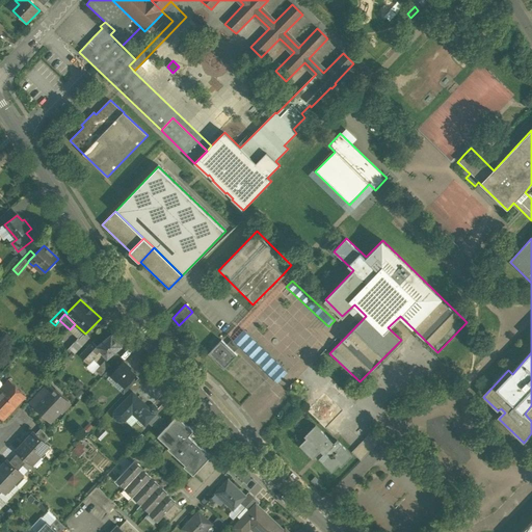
[(85,334),(75,324),(70,329),(79,340),(84,344),(90,338),(85,334)]
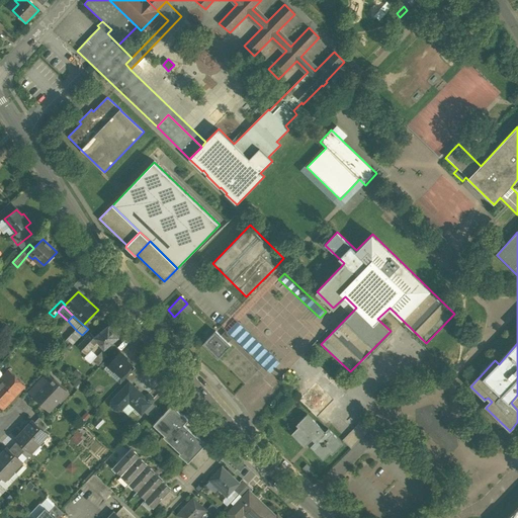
[(95,337),(95,338),(97,341),(104,349),(109,345),(111,347),(114,344),(113,342),(118,338),(109,326),(95,337)]
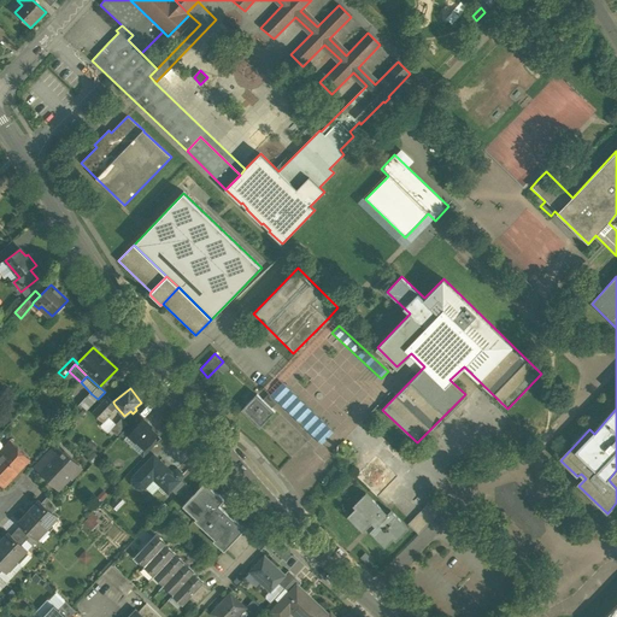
[(92,394),(81,406),(86,412),(98,399),(92,394)]
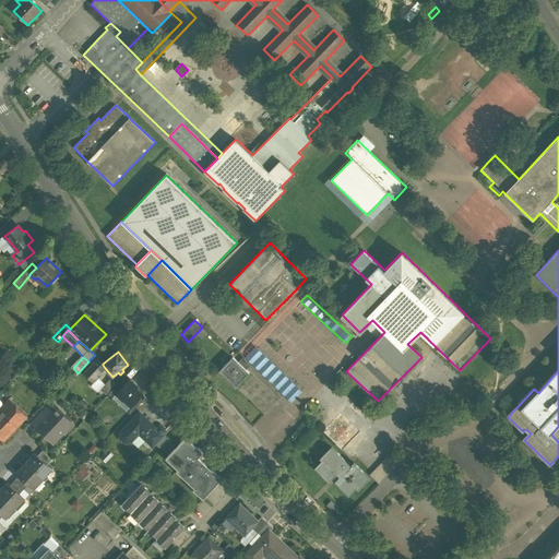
[(233,357),(218,371),(235,387),(249,373),(233,357)]
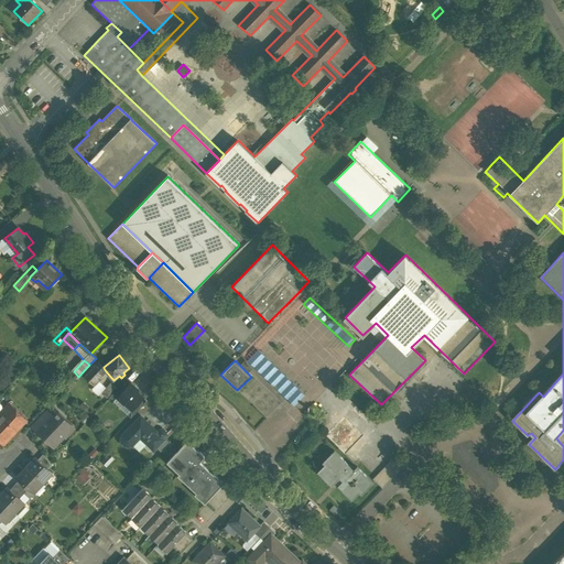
[(99,362),(85,377),(93,384),(106,371),(104,368),(104,367),(99,362)]
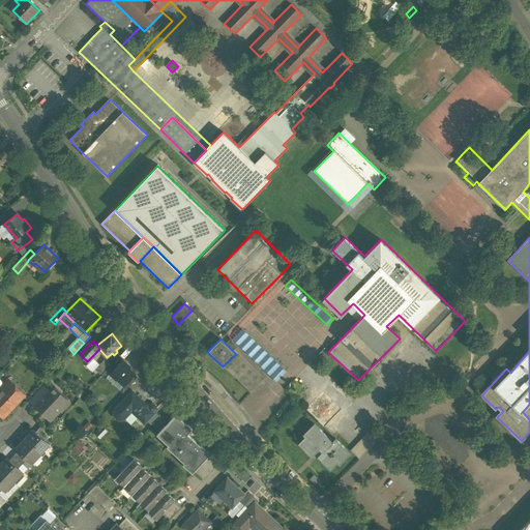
[(105,360),(95,370),(100,375),(110,365),(105,360)]
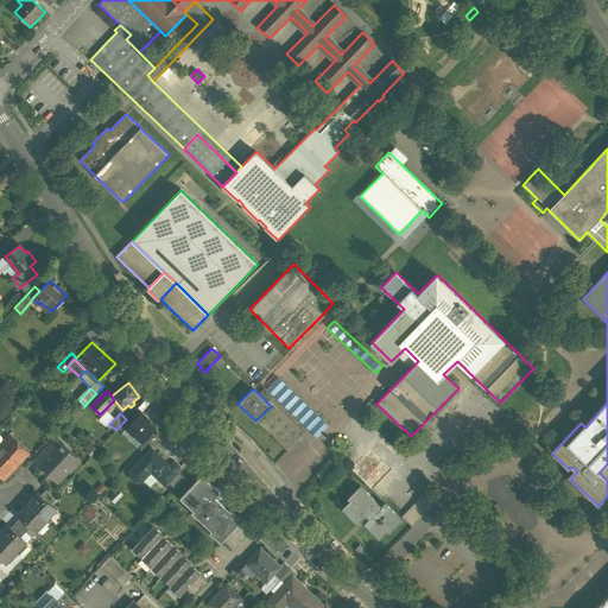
[(135,420),(130,426),(137,432),(134,435),(143,443),(156,430),(149,423),(150,422),(141,415),(135,420)]
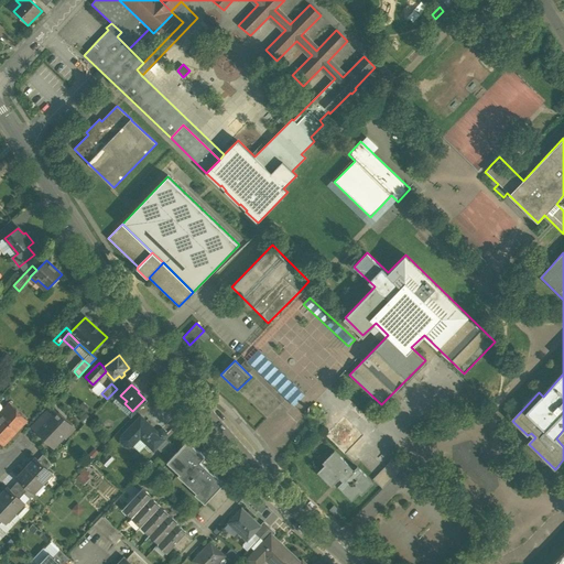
[(120,386),(112,394),(117,399),(120,396),(126,390),(120,386)]
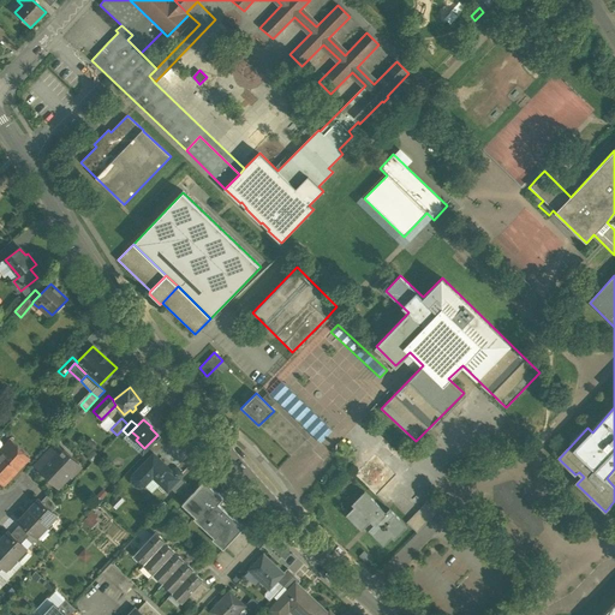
[(10,445),(0,455),(0,479),(5,484),(27,460),(10,445)]
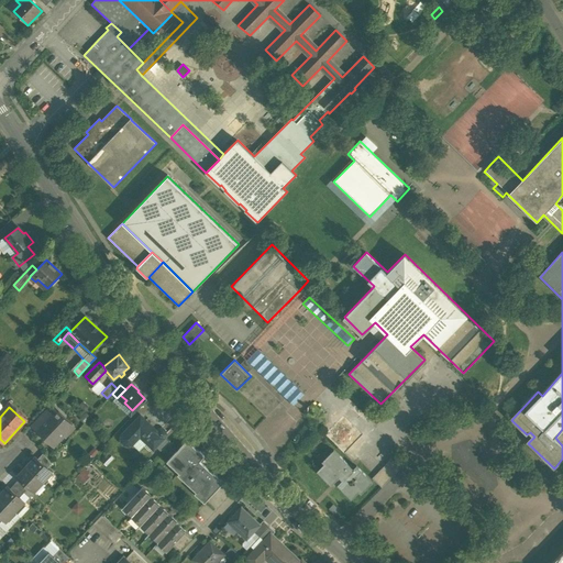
[(45,411),(35,422),(40,427),(50,416),(45,411)]
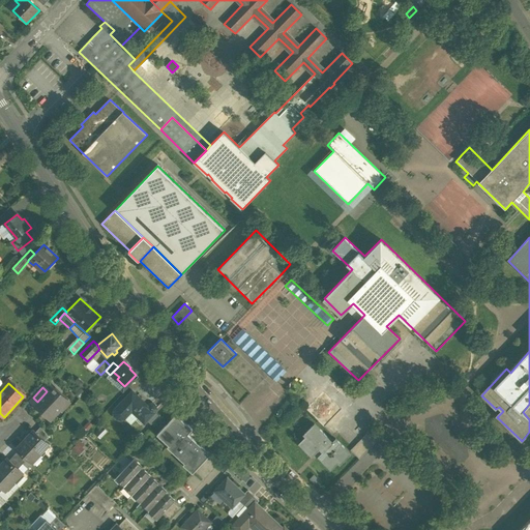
[(53,389),(51,387),(47,391),(37,402),(34,405),(51,420),(68,402),(54,388),(53,389)]
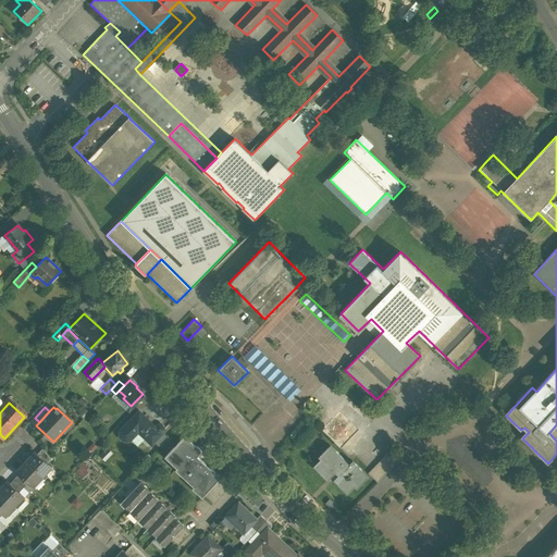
[(156,428),(139,412),(122,431),(122,432),(122,433),(122,435),(123,437),(124,438),(125,438),(127,438),(130,438),(137,431),(146,440),(146,438),(153,445),(155,443),(163,433),(164,433),(165,431),(165,429),(164,428),(163,425),(161,425),(159,425),(158,425),(156,428)]
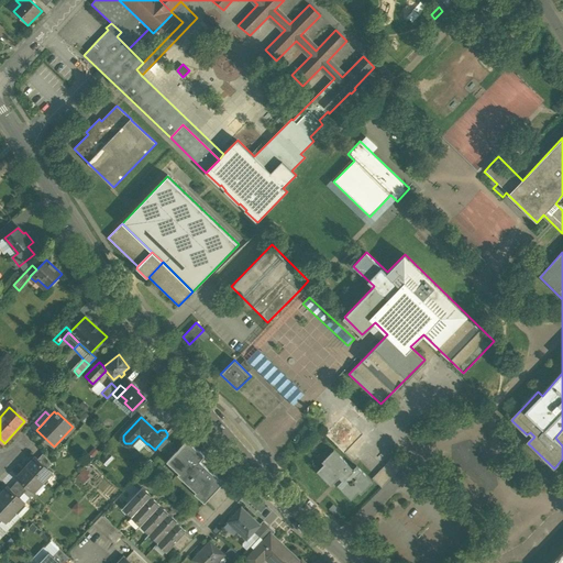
[(147,444),(139,435),(131,443),(134,445),(140,451),(147,444)]
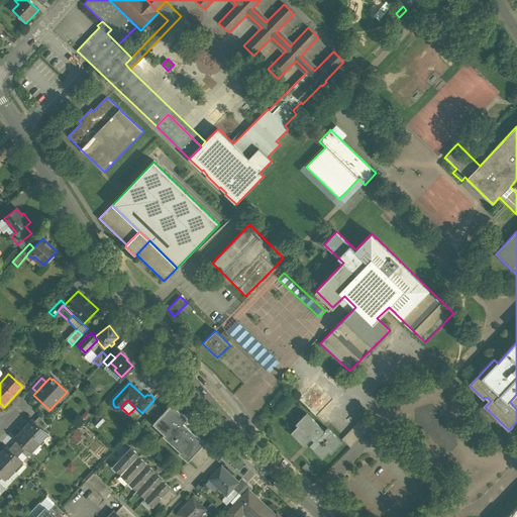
[(151,402),(143,411),(147,415),(148,413),(149,414),(157,406),(151,402)]
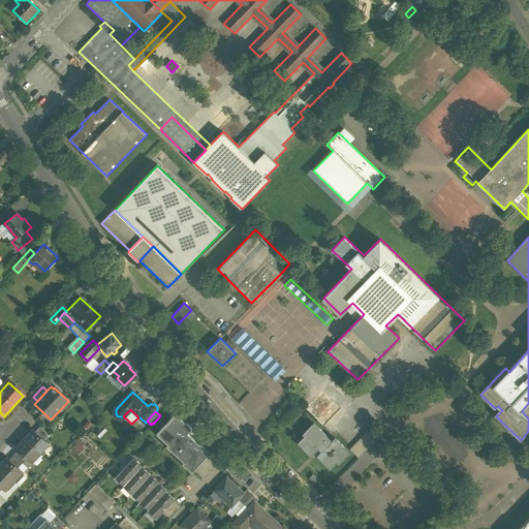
[(177,413),(157,434),(169,445),(167,446),(185,463),(184,464),(192,472),(211,453),(201,444),(201,445),(188,433),(193,428),(189,424),(188,424),(177,413)]
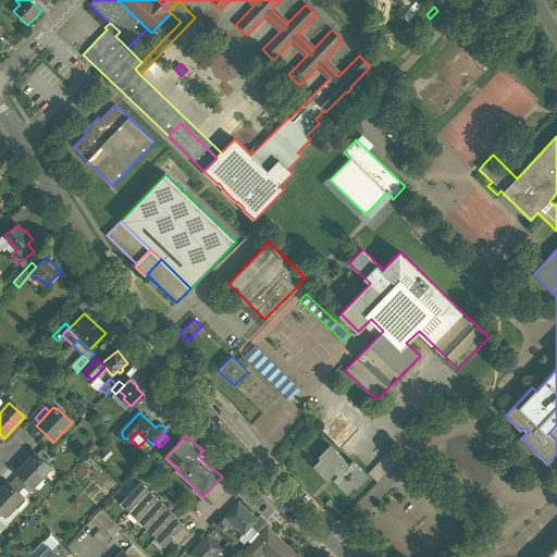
[(331,445),(319,456),(321,458),(317,463),(323,470),(320,472),(327,480),(335,472),(346,460),(331,445)]
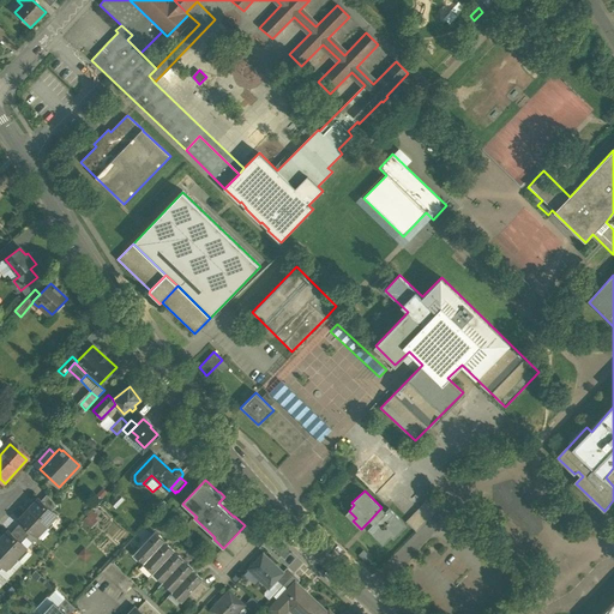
[(48,495),(42,501),(53,511),(56,506),(54,503),(48,495)]
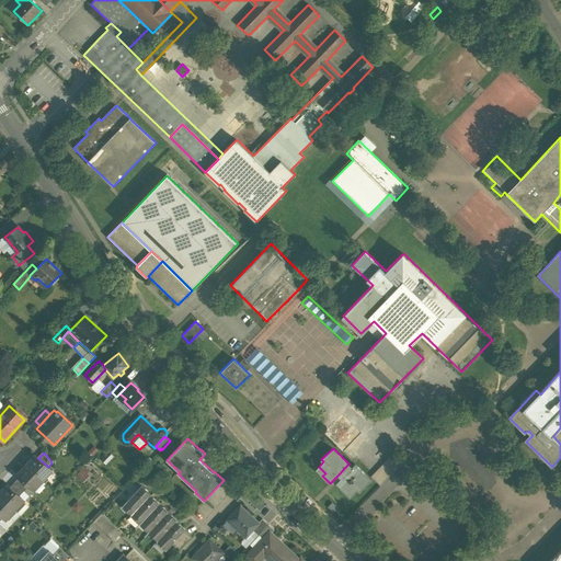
[(38,458),(36,455),(26,465),(43,481),(53,471),(48,467),(38,458)]
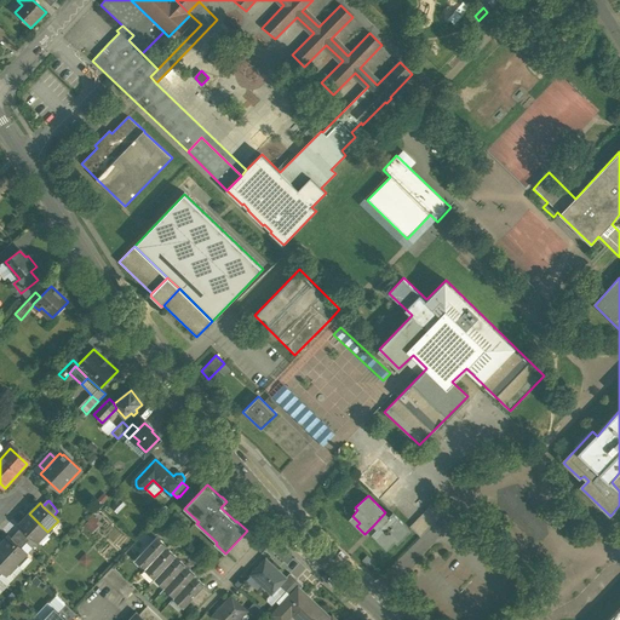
[(441,516),(431,506),(426,511),(436,521),(441,516)]
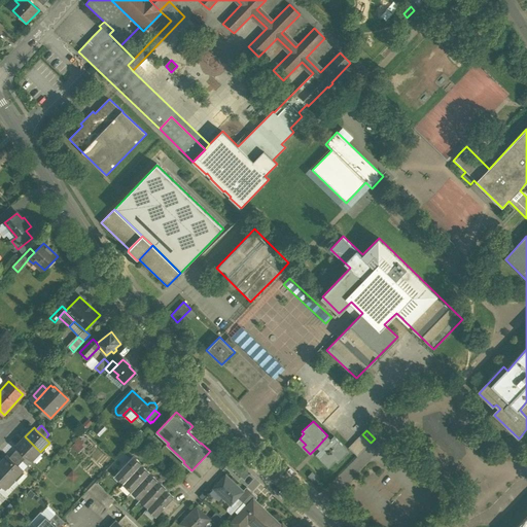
[(371,443),(362,434),(357,438),(366,447),(371,443)]
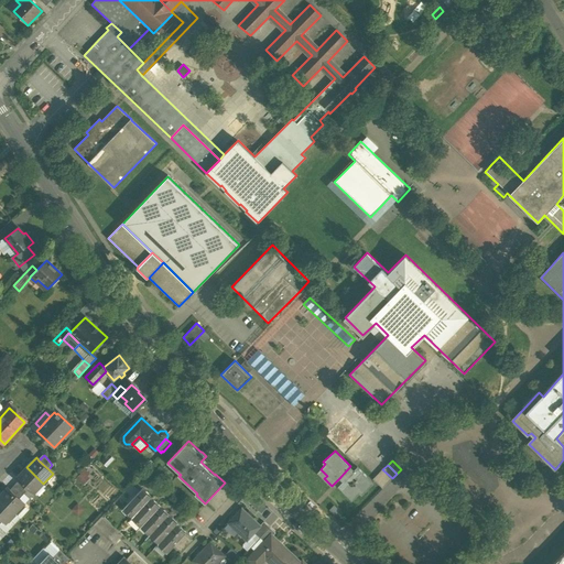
[(350,466),(339,478),(344,481),(355,470),(350,466)]
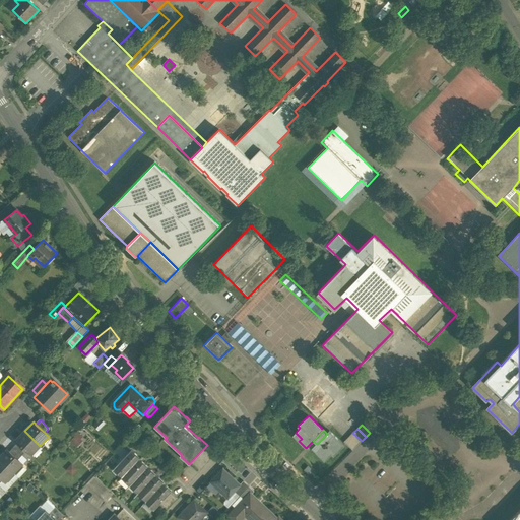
[(40,446),(24,431),(16,440),(18,442),(27,450),(31,455),(40,446)]
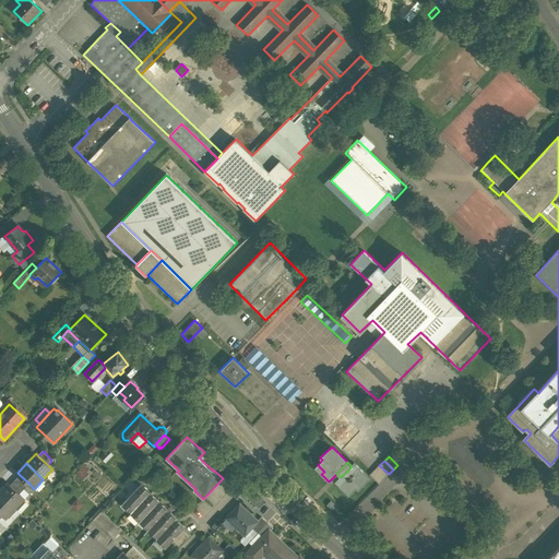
[(341,477),(336,482),(343,488),(345,487),(352,494),(357,488),(358,489),(370,478),(354,463),(341,477)]
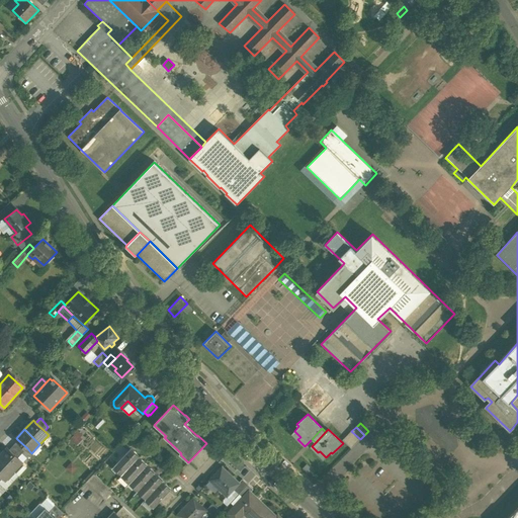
[(360,439),(351,431),(347,436),(356,444),(360,439)]
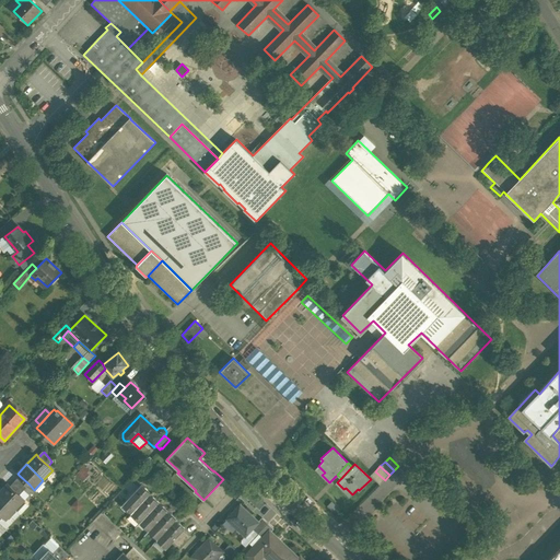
[(385,480),(375,471),(371,476),(380,485),(385,480)]
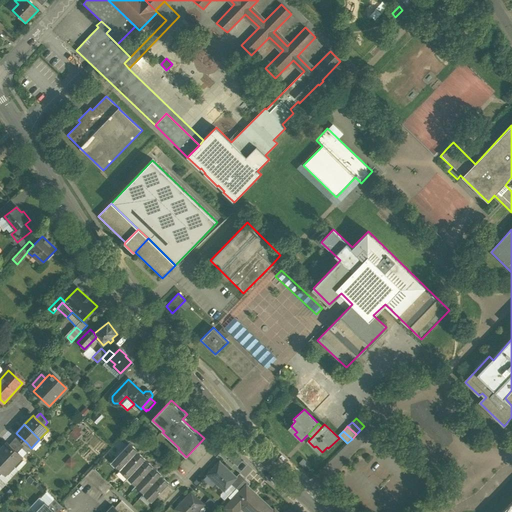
[(27,443),(18,435),(14,440),(22,448),(27,443)]
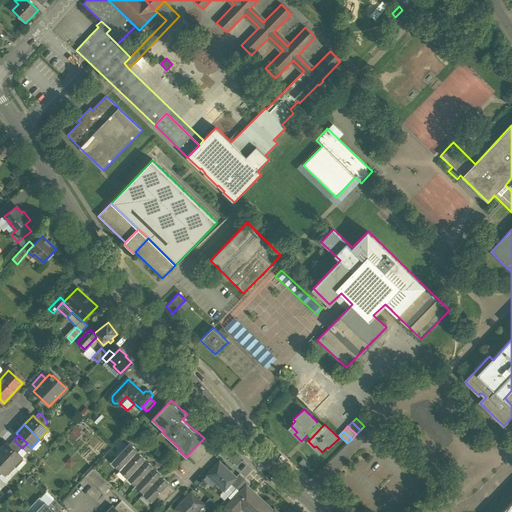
[(22,448),(14,440),(10,443),(19,452),(22,448)]
